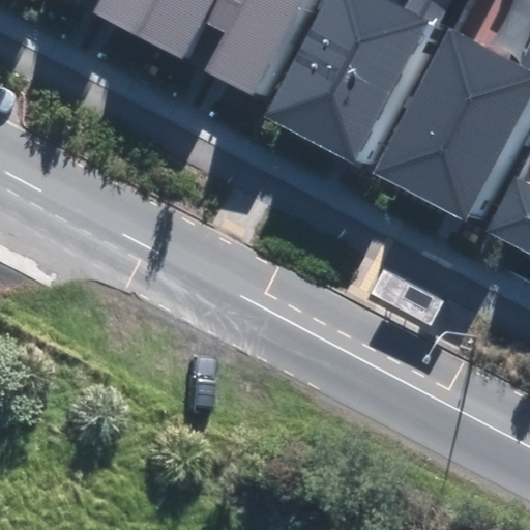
[(101,0),(95,11),(181,58),(201,21),(211,0),(101,0)]
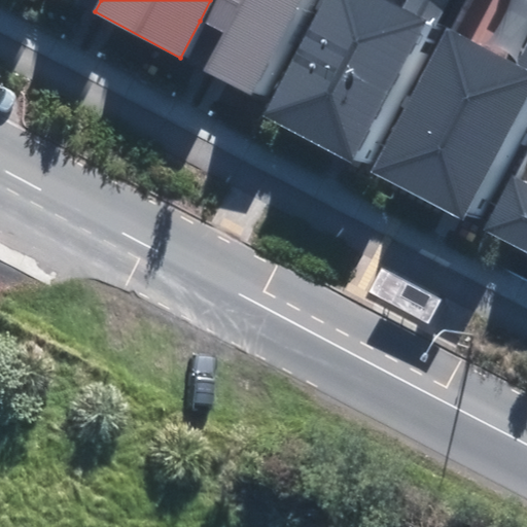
[(240,0),(210,0),(200,21),(222,33),(240,0)]
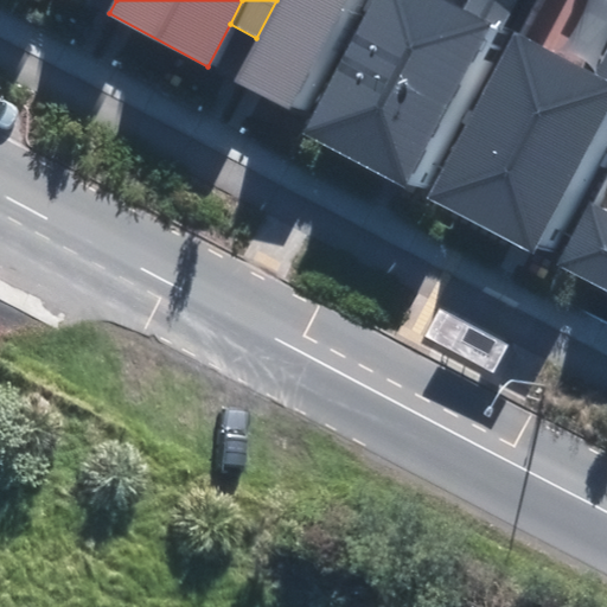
[(355,0),(276,0),(256,38),(234,80),(294,113),(355,0)]
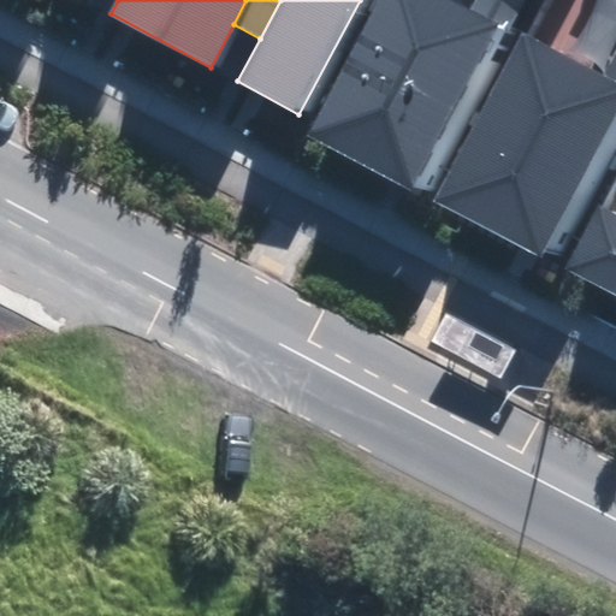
[(513,0),(474,0),(469,11),(446,0),(379,0),(308,132),(412,188),(513,0)]
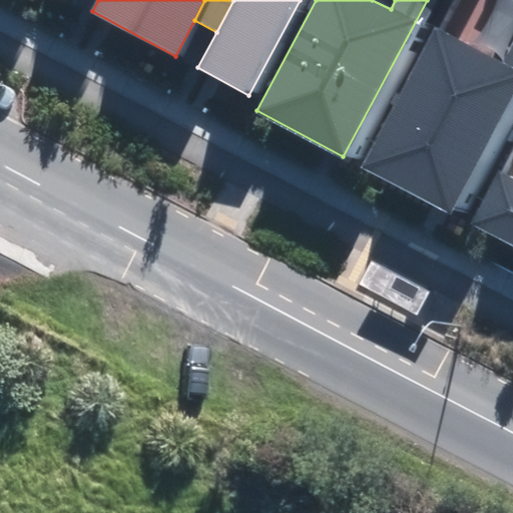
[(361,169),(445,214),(512,87),(512,45),(503,65),(436,30),(361,169)]
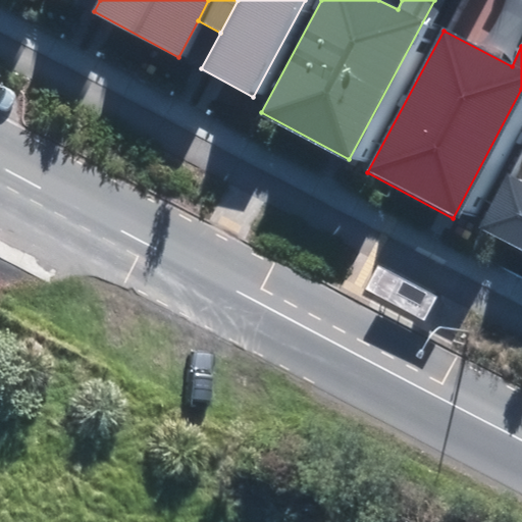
[(521,183),(510,176),(481,227),(521,249),(521,183)]
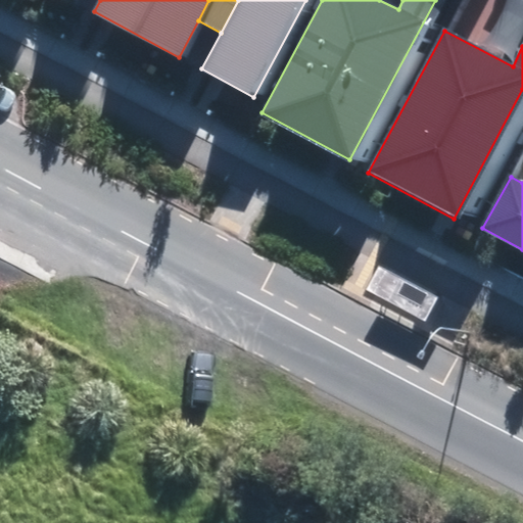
[(468,312),(411,283),(395,313),(453,342),(468,312)]
